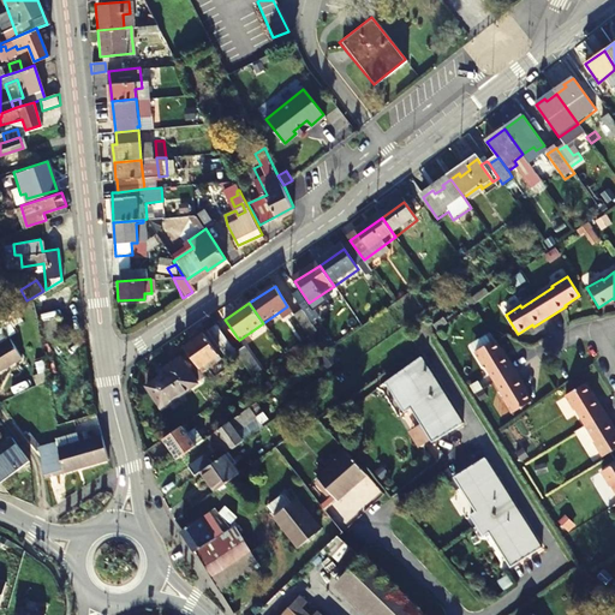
[(304,311),(310,321),(315,318),(316,317),(310,308),(304,311)]
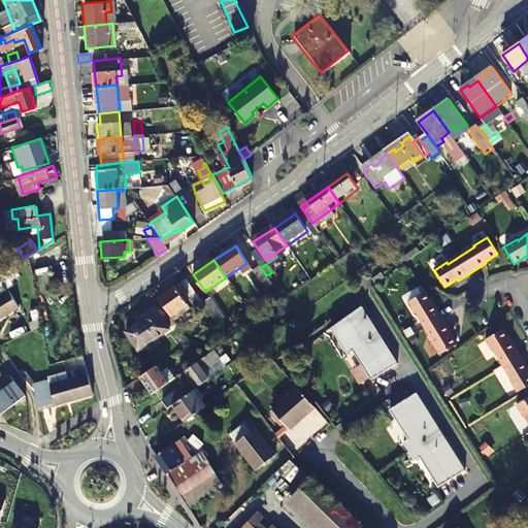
[(266,275),(261,267),(254,272),(261,283),(267,277),(266,275)]
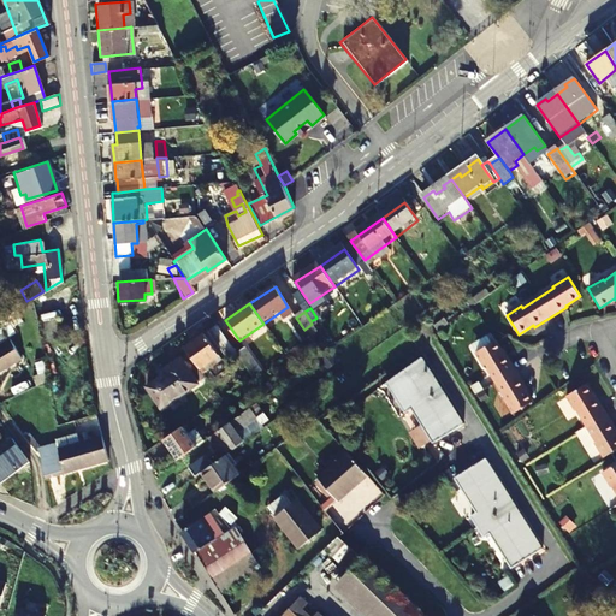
[(59,315),(52,317),(43,318),(46,339),(54,337),(63,336),(59,315)]
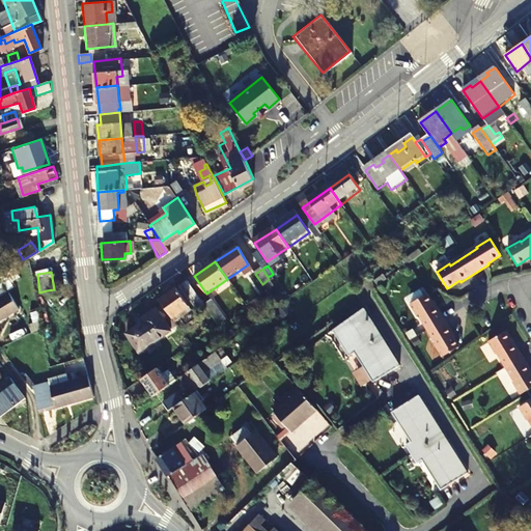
[(204,305),(187,281),(179,286),(197,312),(205,306),(204,305)]
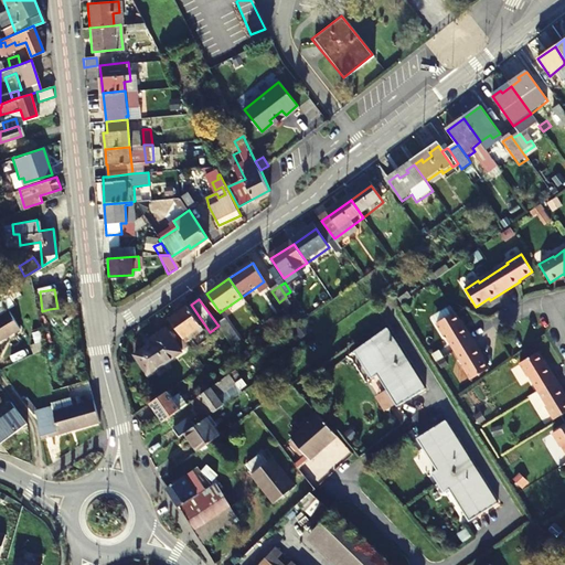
[(189,341),(187,337),(201,326),(188,307),(170,319),(187,343),(189,341)]
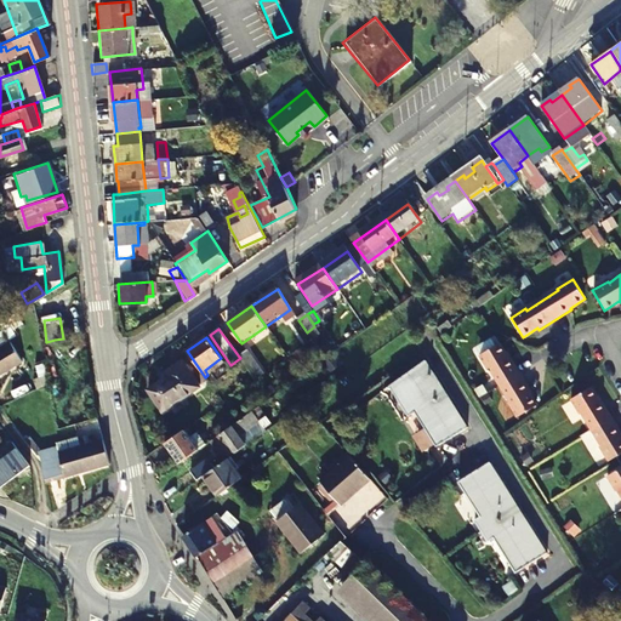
[(0,346),(0,372),(21,362),(9,341),(0,346)]
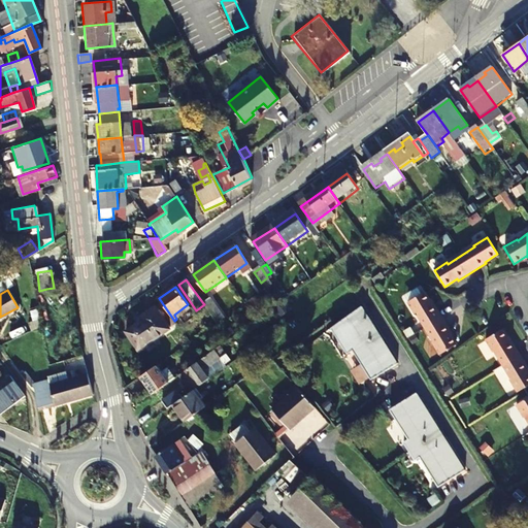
[(452,331),(442,318),(434,303),(432,304),(425,292),(408,302),(416,315),(418,314),(434,341),(433,342),(441,355),(458,344),(450,332),(452,331)]
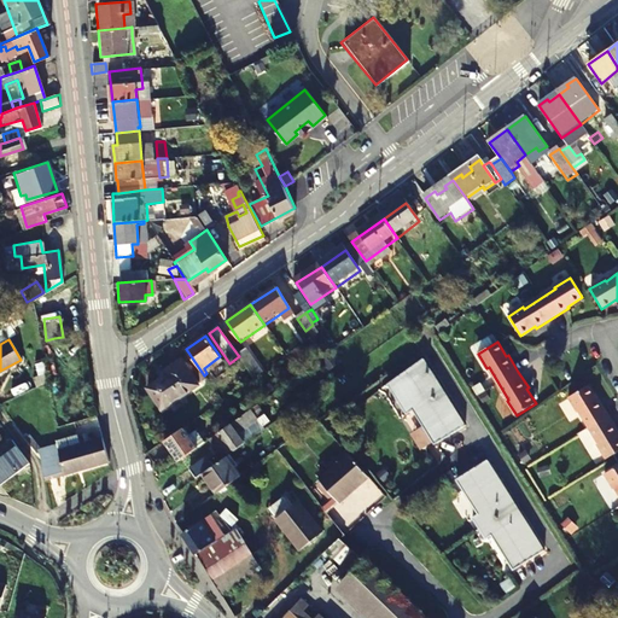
[(238,355),(239,356),(255,379),(262,373),(246,350),(238,355)]
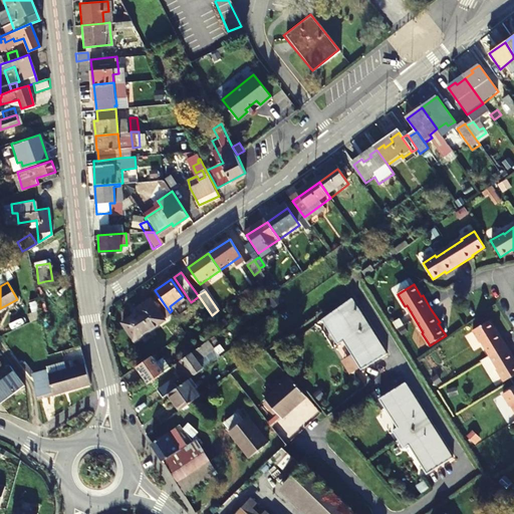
[(138,341),(166,321),(151,300),(137,310),(140,314),(124,324),(138,341)]
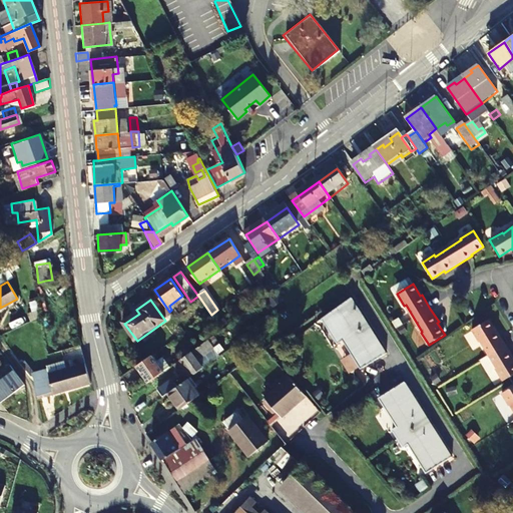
[(386,355),(363,319),(352,300),(320,321),(337,348),(343,345),(361,372),(386,355)]
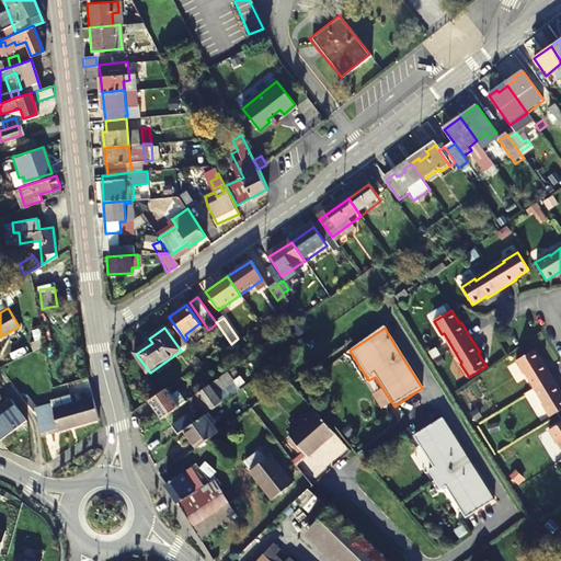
[(535,350),(516,361),(525,375),(526,374),(544,402),(542,403),(551,416),(560,410),(560,393),(560,392),(560,390),(544,362),(542,363),(535,350)]
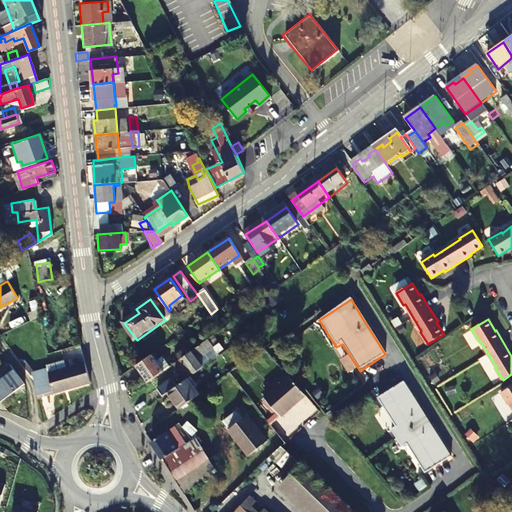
[(203,324),(188,334),(196,345),(210,335),(203,324)]
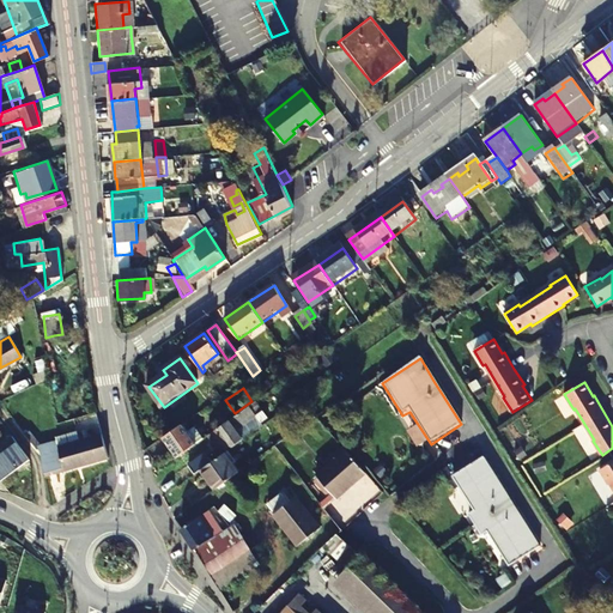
[(277,388),(256,402),(259,406),(279,392),(277,388)]
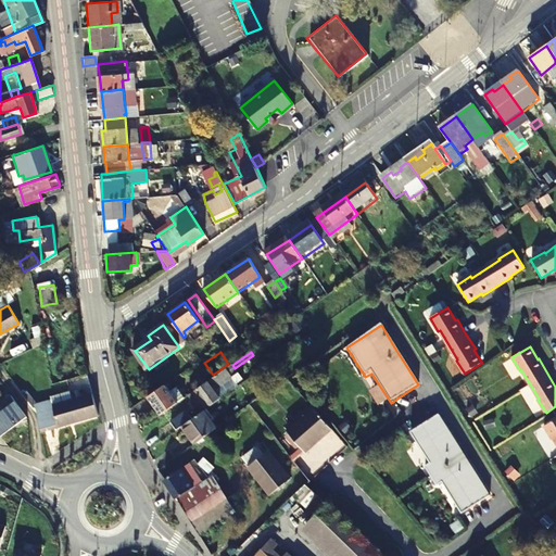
[(248,368),(239,374),(235,368),(232,365),(189,396),(201,412),(218,400),(214,393),(234,380),(238,384),(243,381),(242,380),(251,374),(248,368)]
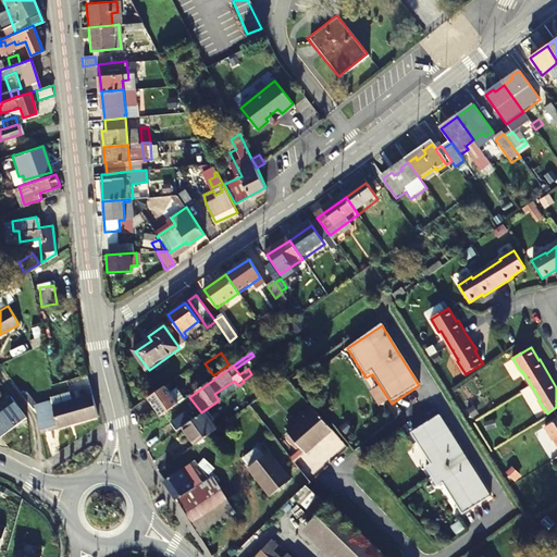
[(454,391),(457,399),(478,393),(473,380),(460,384),(461,387),(454,391)]
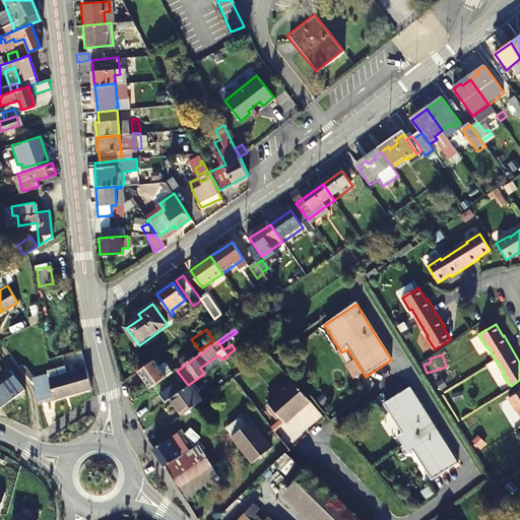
[(154,361),(138,372),(150,389),(167,378),(154,361)]
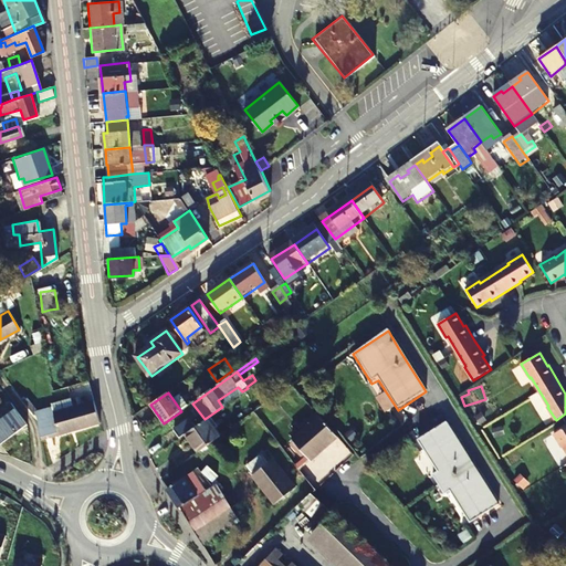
[(0,416),(0,438),(2,441),(31,421),(12,398),(1,407),(6,411),(0,416)]
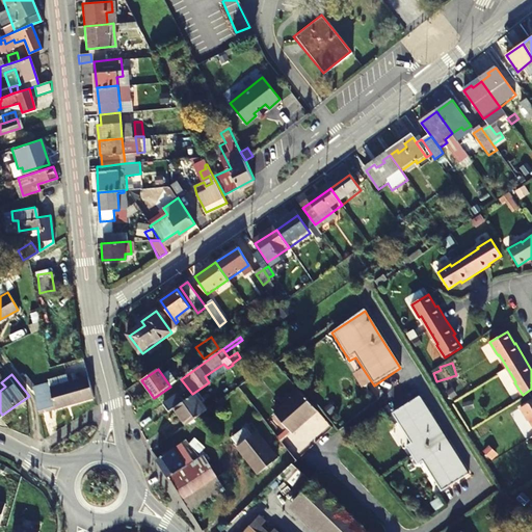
[(34,398),(41,419),(92,401),(85,381),(37,397),(34,398)]
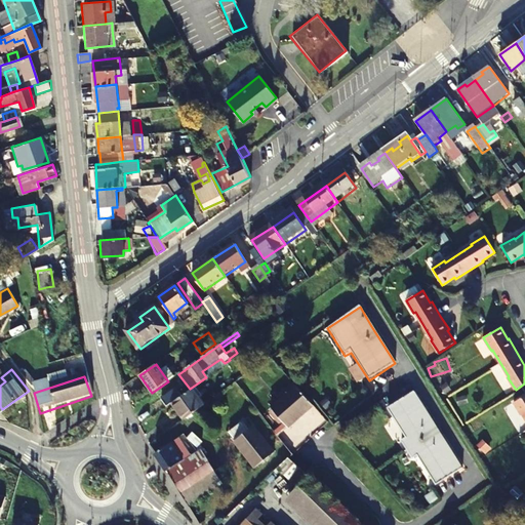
[(273,409),(291,427),(314,404),(295,386),(273,409)]
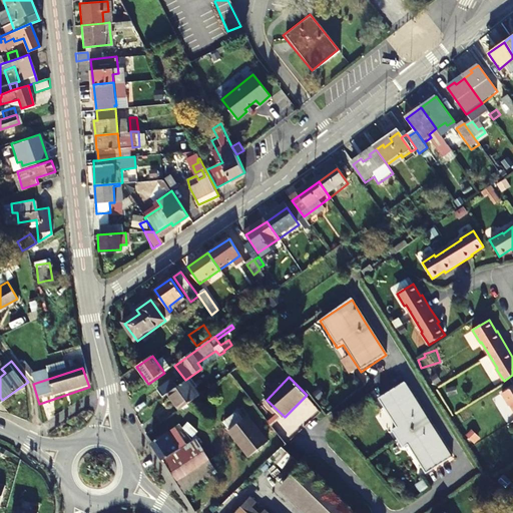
[(190,379),(169,394),(181,410),(202,396),(190,379)]
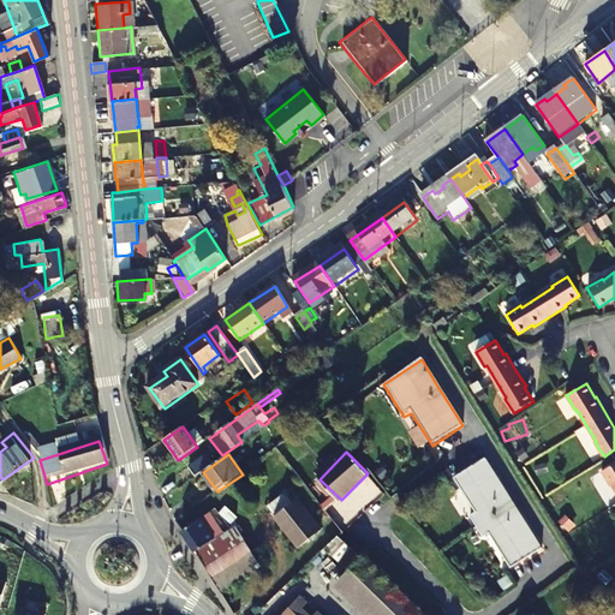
[(214,464),(209,458),(207,457),(191,467),(197,477),(203,472),(214,464)]
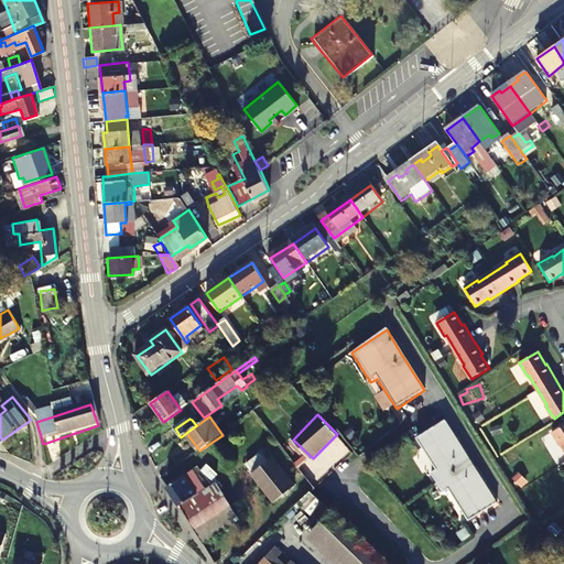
[(415,440),(435,470),(430,475),(435,485),(469,462),(445,422),(415,440)]
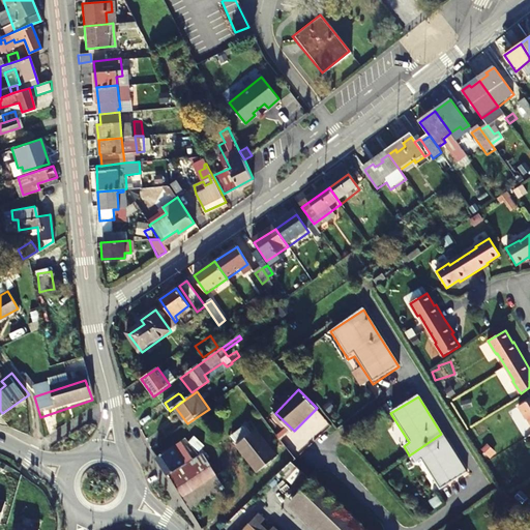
[(529,399),(519,407),(526,419),(527,418),(529,422),(529,399)]
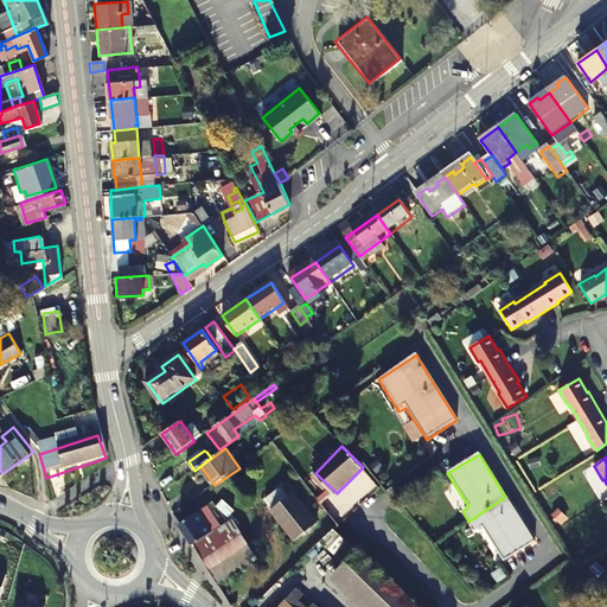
[(159,494),(177,483),(171,474),(154,486),(159,494)]
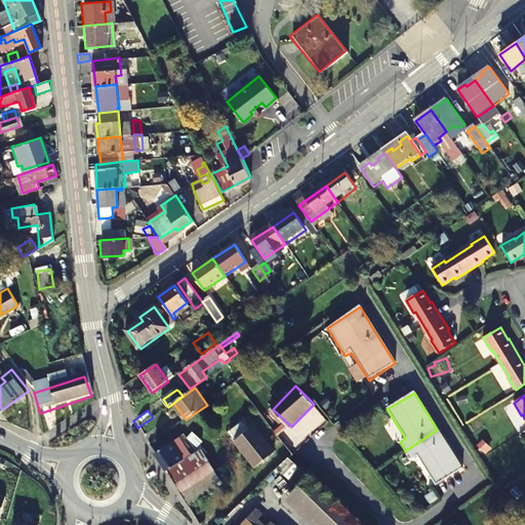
[(242,422),(229,434),(235,442),(248,431),(242,422)]
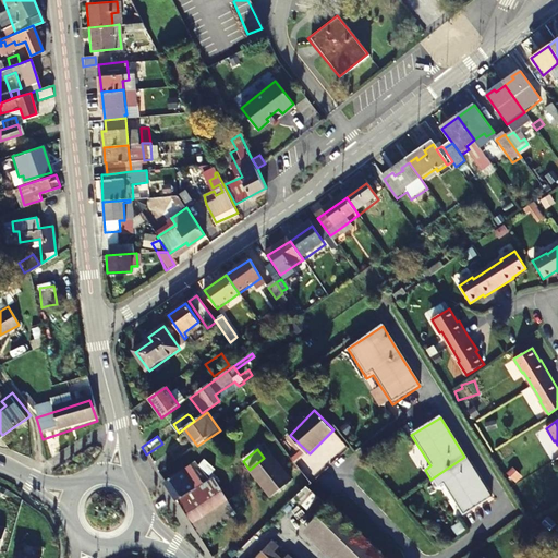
[(273,498),(292,482),(269,453),(264,458),(250,470),(273,498)]
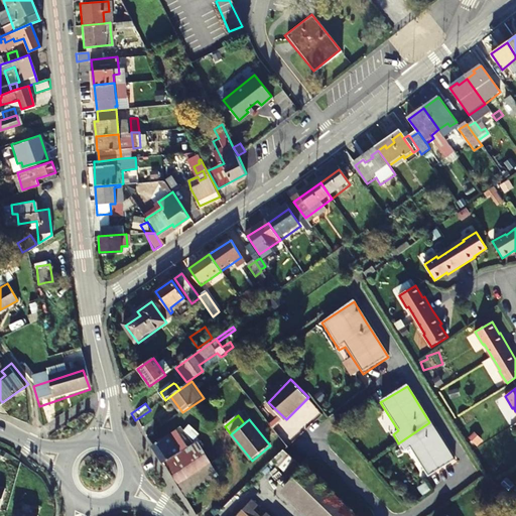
[(428,477),(455,461),(429,422),(398,443),(404,454),(410,449),(428,477)]
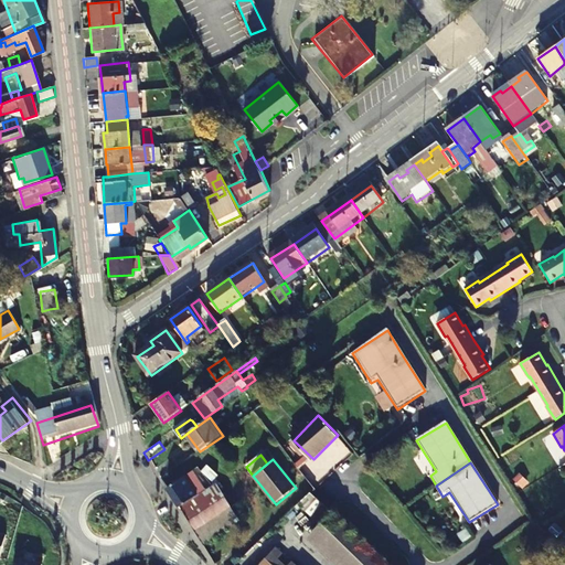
[(180,507),(203,491),(191,472),(176,483),(168,488),(180,507)]
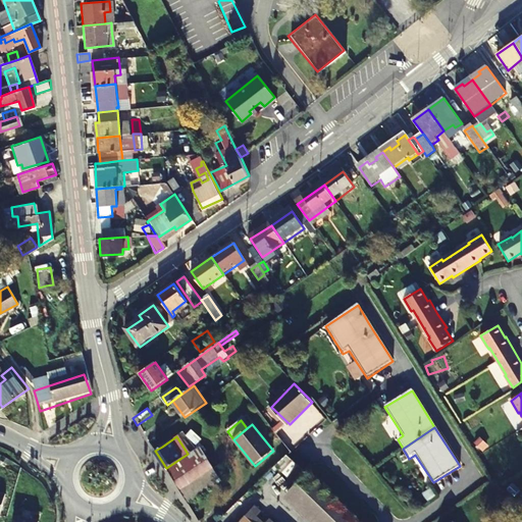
[(292,453),(281,462),(289,468),(299,457),(293,452),(292,453)]
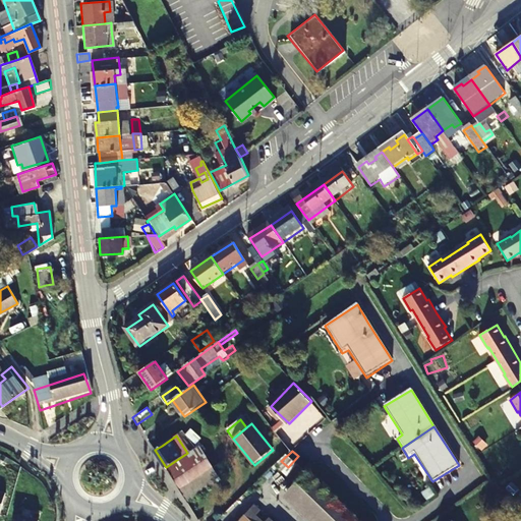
[(288,467),(295,473),(304,462),(298,456),(288,467)]
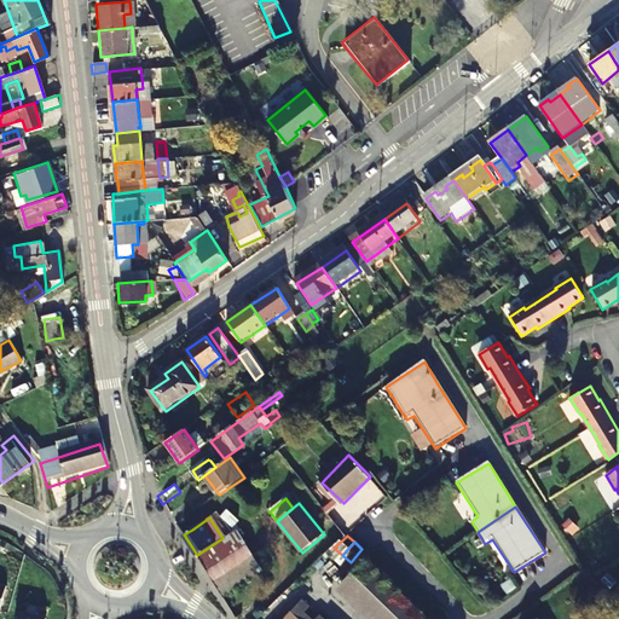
[(369,555),(362,549),(351,562),(357,568),(369,555)]
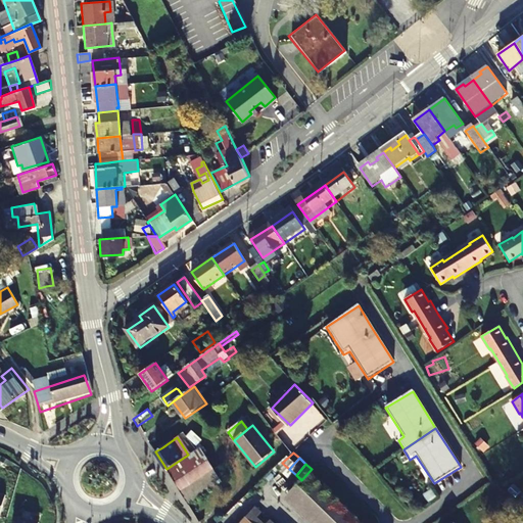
[(370,522),(363,516),(312,469),(301,480),(293,489),(330,522),(370,522)]
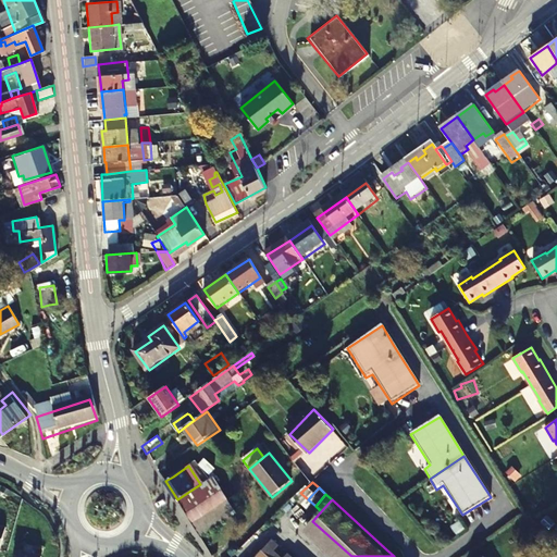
[(272,539),(262,549),(271,556),(293,556),(273,539),(272,539)]
